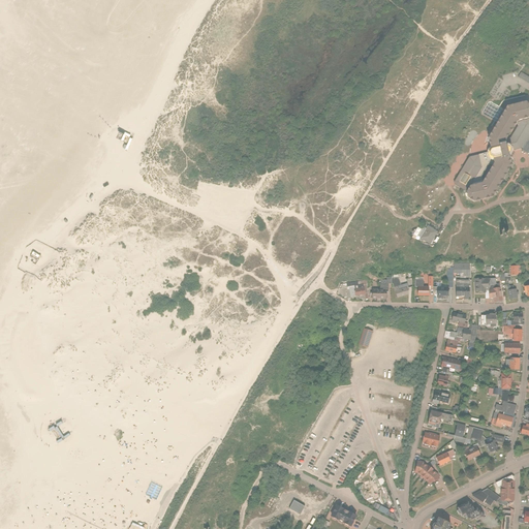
[(528,75),(522,72),(519,78),(528,84),(528,75)]
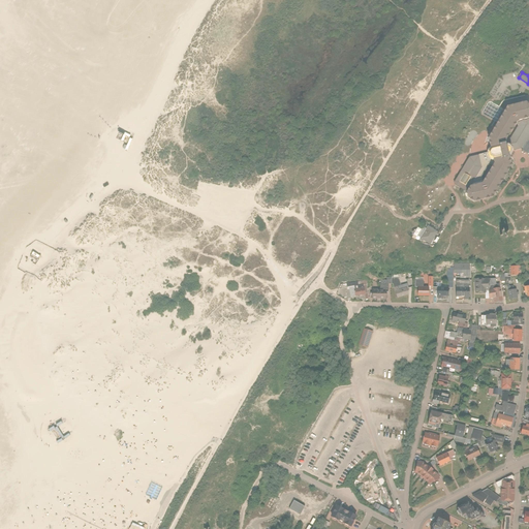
[(528,150),(528,107),(525,102),(505,106),(486,138),(488,148),(489,150),(486,154),(473,157),(459,179),(458,182),(459,185),(463,187),(466,189),(464,192),(466,198),(472,201),(492,197),(510,163),(507,156),(509,151),(520,149),(528,153),(528,150)]
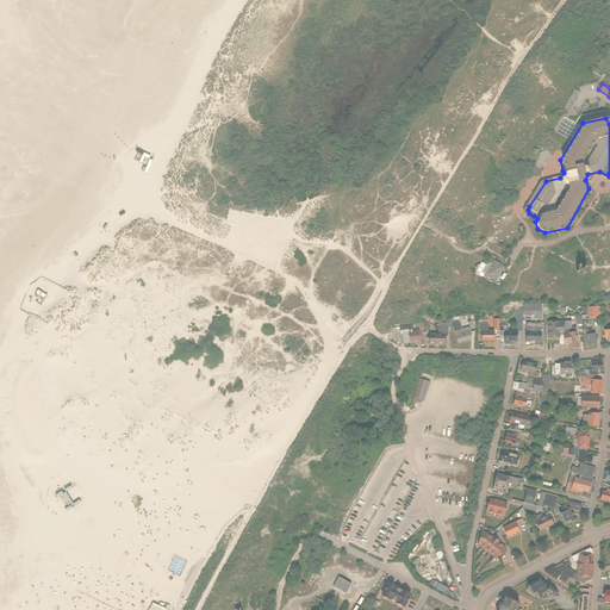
[(148,157),(145,160),(150,163),(147,169),(151,172),(156,166),(153,163),(154,161),(148,157)]
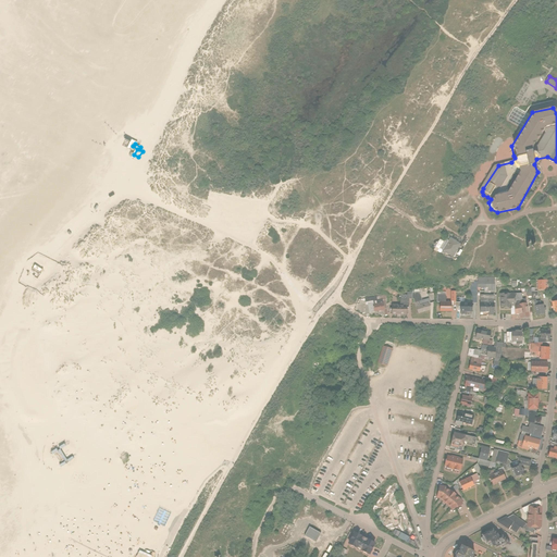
[(444,249),(455,256),(463,243),(452,236),(444,249)]
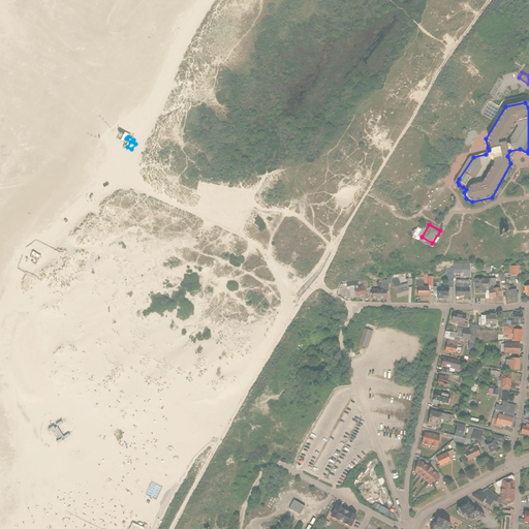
[(463,276),(471,276),(471,263),(455,263),(455,272),(463,272),(463,276)]
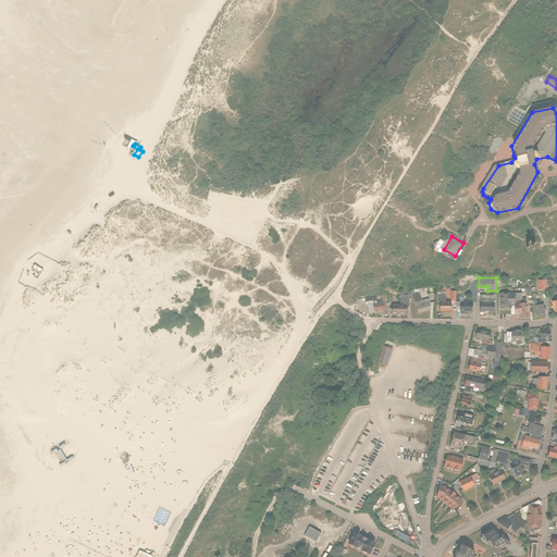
[(548,279),(540,280),(540,289),(549,289),(548,279)]
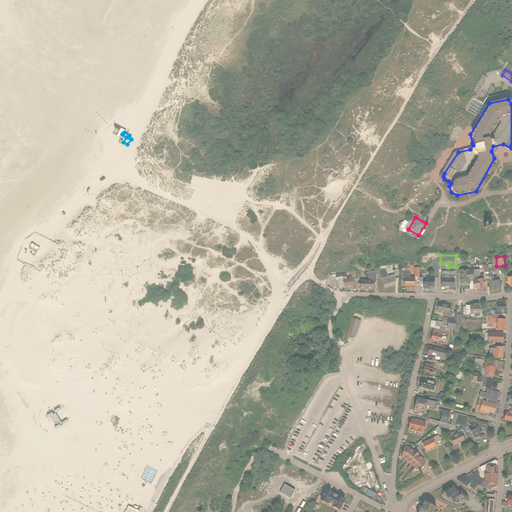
[(461,268),(461,283),(470,283),(470,279),(474,279),(473,267),(461,268)]
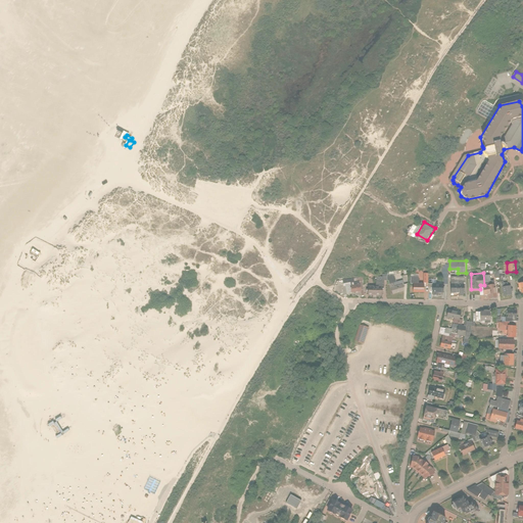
[(345,283),(350,282),(362,281),(361,275),(344,277),(345,283)]
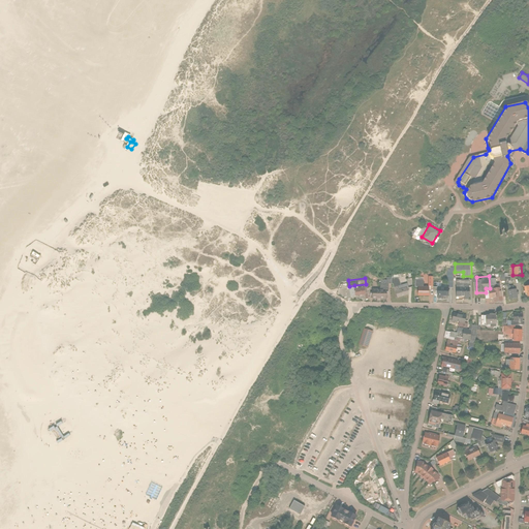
[(423,278),(415,278),(415,285),(419,285),(418,294),(430,294),(430,285),(423,284),(423,278)]
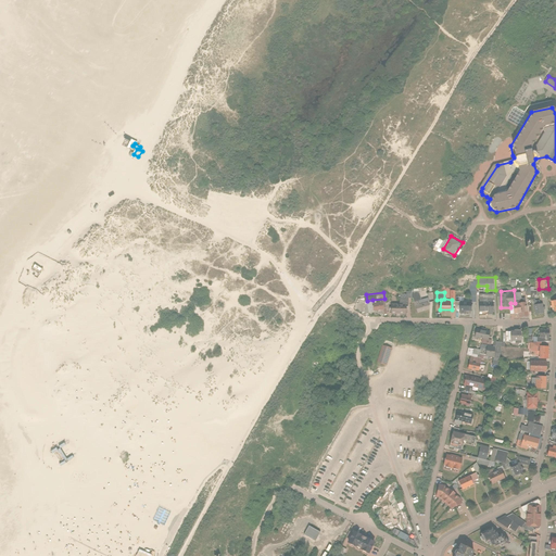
[(373,300),(374,310),(386,307),(384,299),(373,300)]
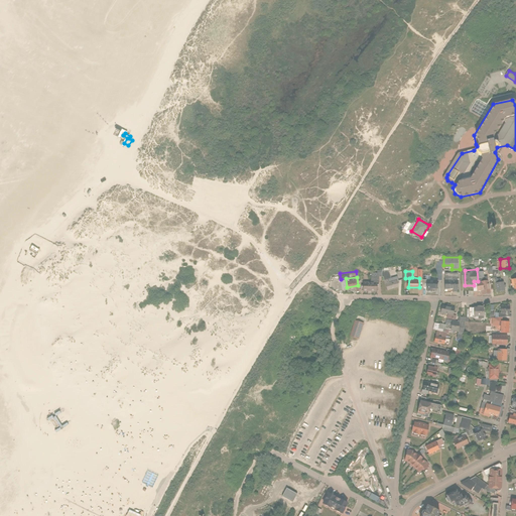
[(400,277),(386,280),(388,289),(400,286),(399,281),(401,280),(400,277)]
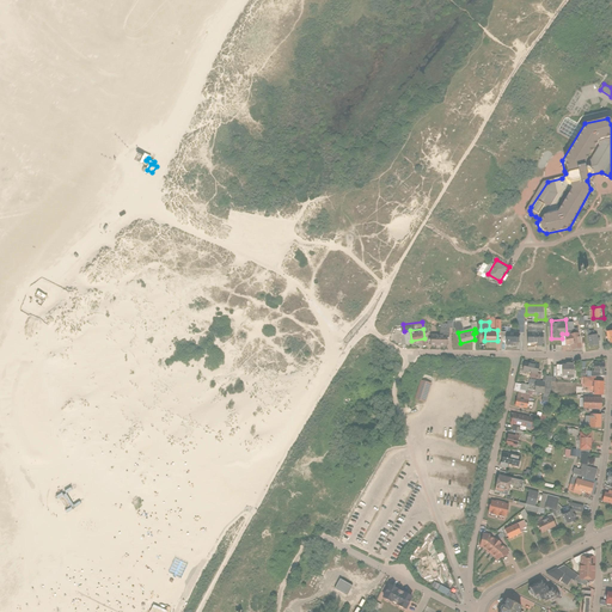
[(520,330),(506,330),(506,342),(520,342),(520,330)]
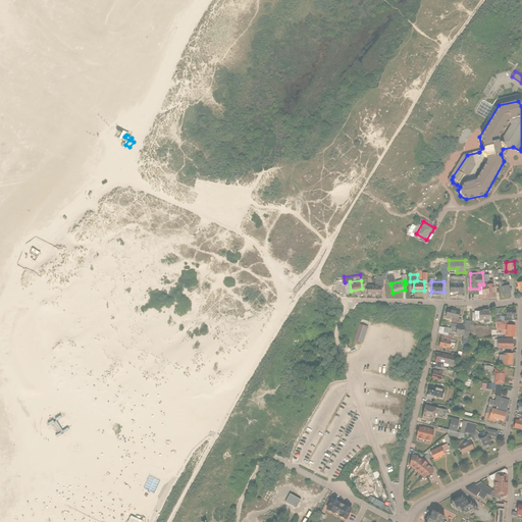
[(450,294),(464,294),(464,282),(451,282),(450,294)]
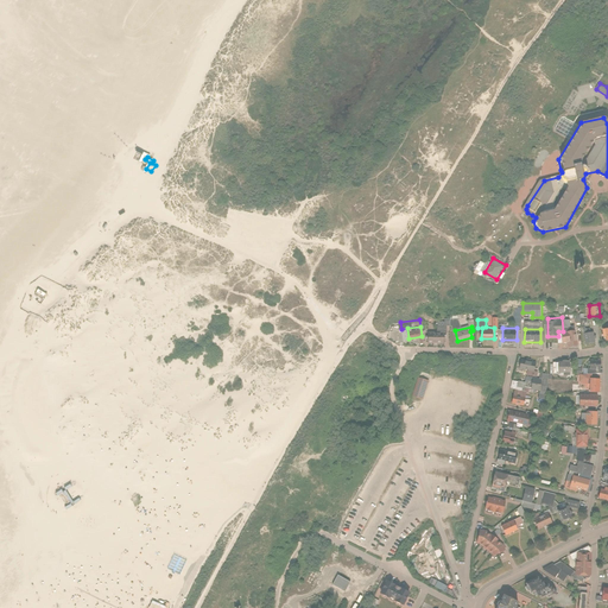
[(570,347),(580,346),(577,330),(561,333),(562,343),(570,343),(570,347)]
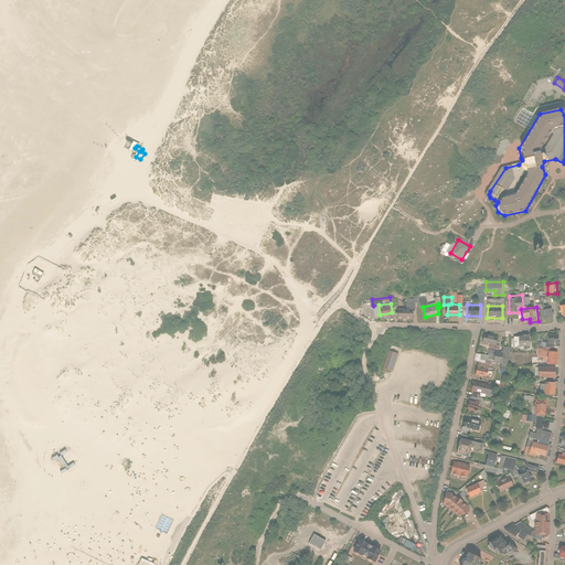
[(414,318),(414,308),(398,308),(400,318),(401,319),(403,319),(404,318),(414,318)]
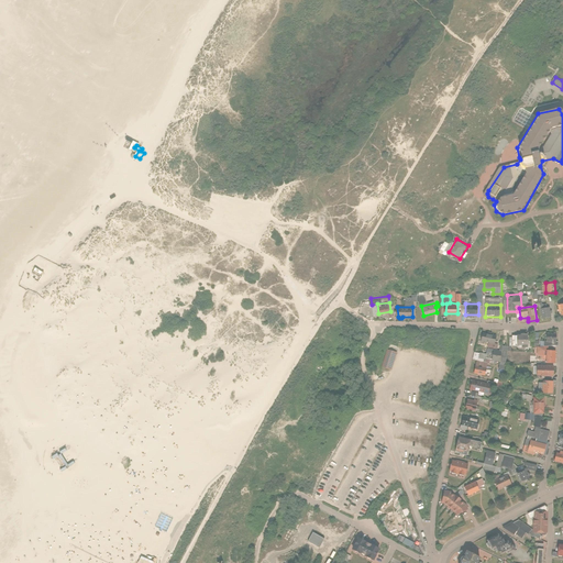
[(551,307),(541,308),(542,319),(552,317),(551,307)]
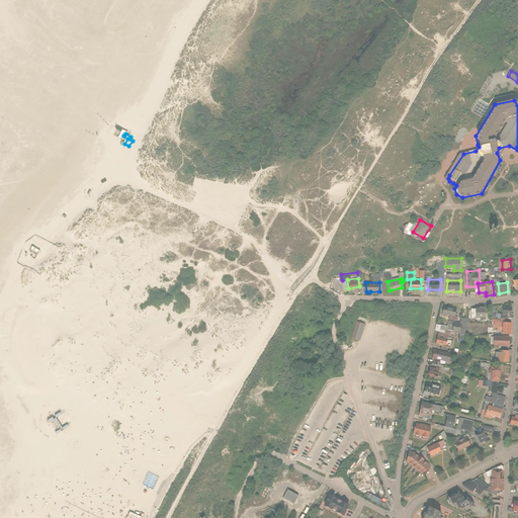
[(458,308),(443,305),(441,313),(451,315),(456,316),(458,308)]
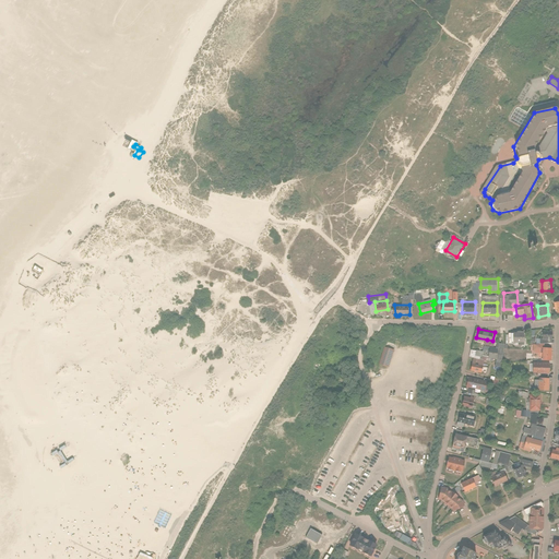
[(526,331),(507,331),(507,342),(521,343),(521,345),(525,345),(526,331)]
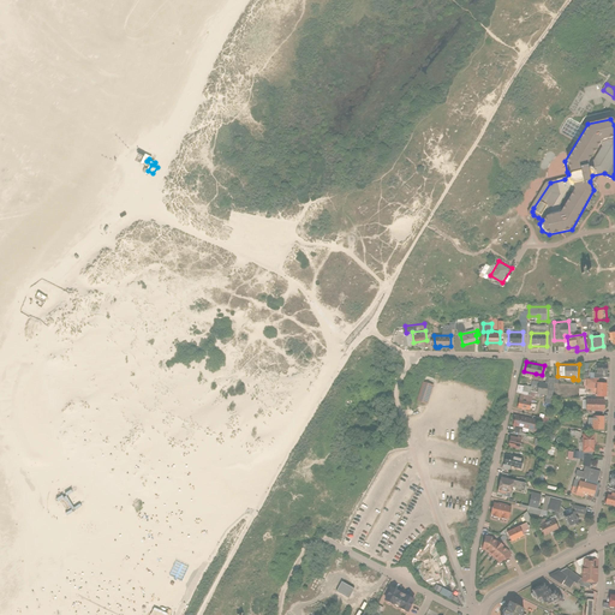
[(607,382),(598,382),(598,376),(595,376),(586,377),(586,388),(591,388),(591,394),(597,394),(596,396),(607,396),(607,382)]
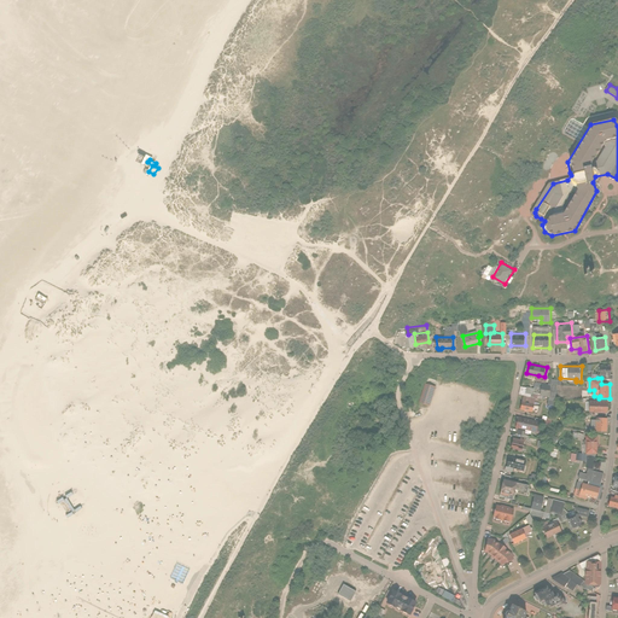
[(552,384),(548,398),(547,404),(554,406),(558,385),(563,385),(564,382),(552,379),(552,384)]
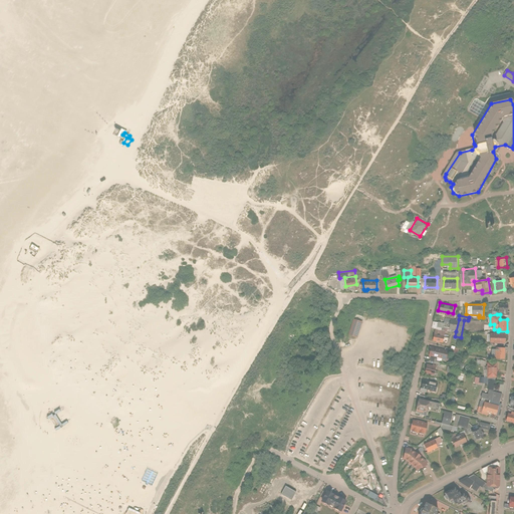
[(445,322),(439,321),(438,330),(446,332),(450,332),(450,330),(456,331),(459,319),(446,317),(445,322)]
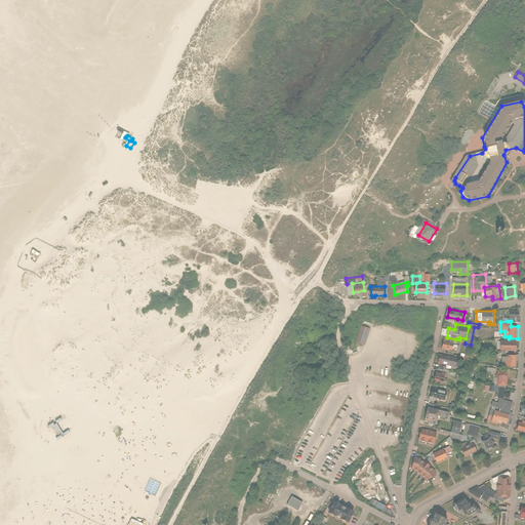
[(366,344),(370,327),(362,325),(357,341),(366,344)]
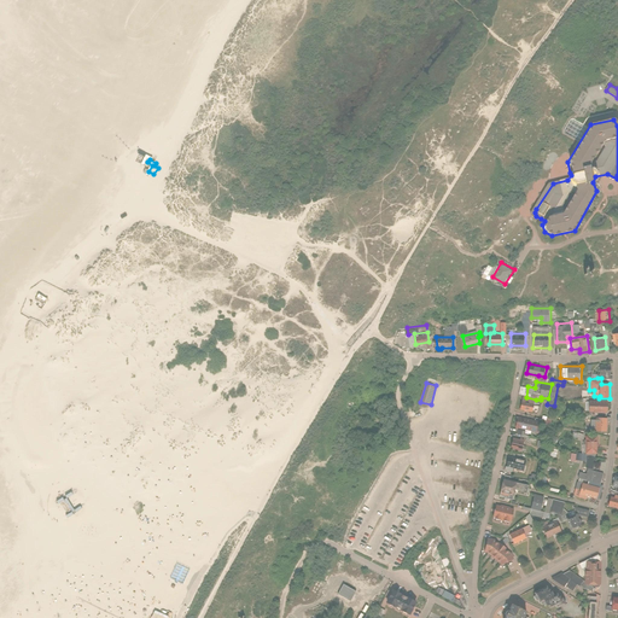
[(526,397),(524,396),(522,409),(540,413),(541,407),(538,407),(540,403),(535,402),(536,400),(526,397)]
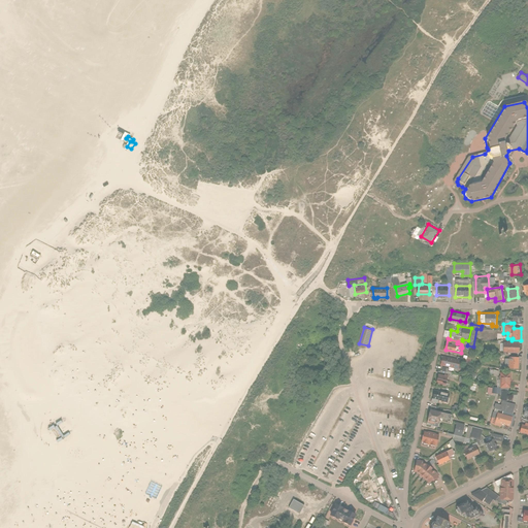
[(521,341),(500,341),(500,352),(520,353),(521,341)]
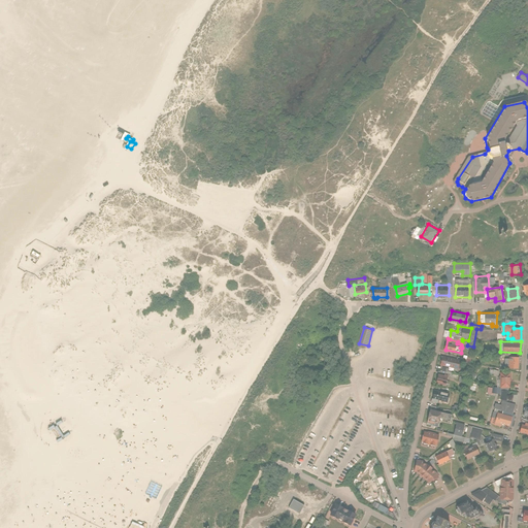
[(461,359),(443,356),(441,365),(459,369),(461,359)]
